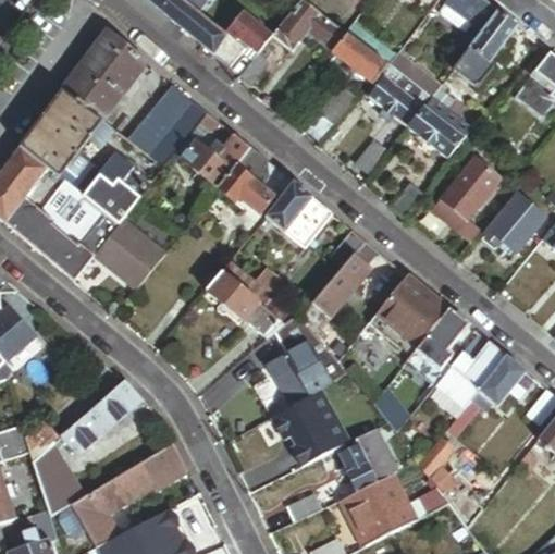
[(150,0),(194,36),(198,27),(219,45),(226,33),(199,10),(186,0),(150,0)]
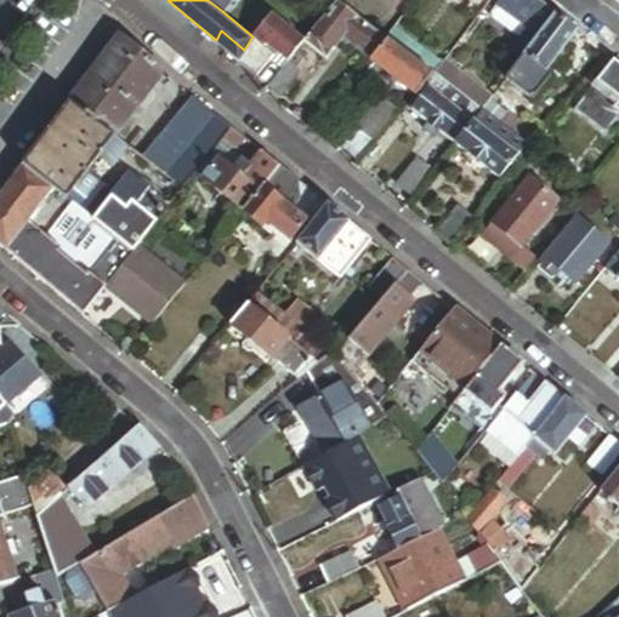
[(211,0),(223,10),(231,0),(211,0)]
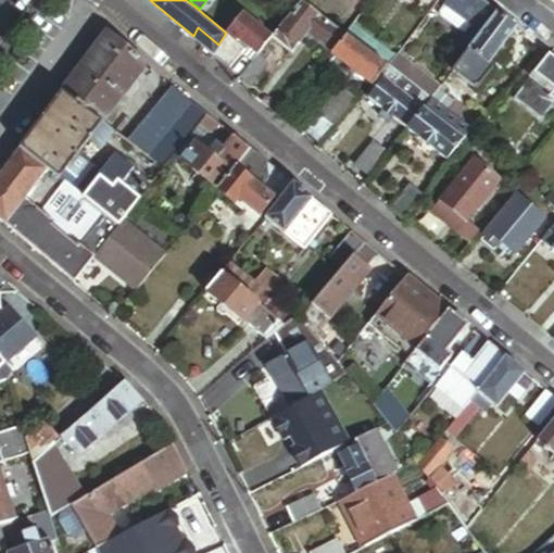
[(242,9),(231,0),(213,0),(236,17),(242,9)]
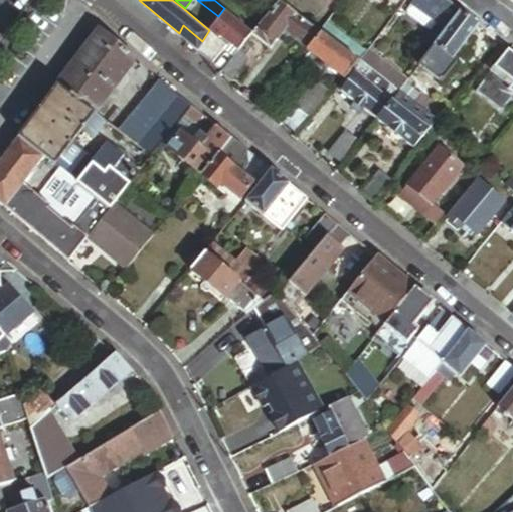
[(278,0),(259,23),(276,36),(283,27),(305,45),(319,28),(318,27),(284,0),(278,0)]
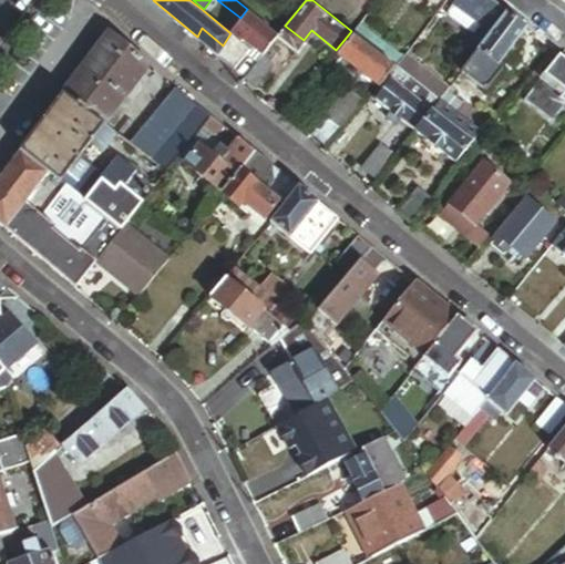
[(468,10),(454,0),(447,10),(460,20),(468,10)]
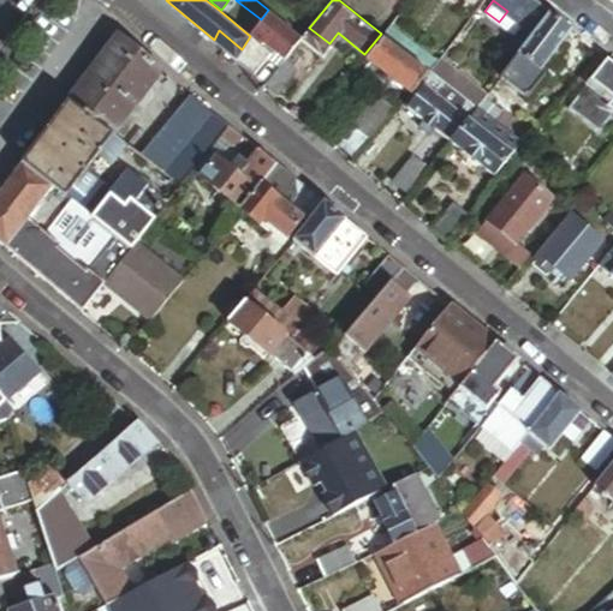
[(549,11),(535,0),(493,0),(507,11),(523,23),(534,31),(549,11)]
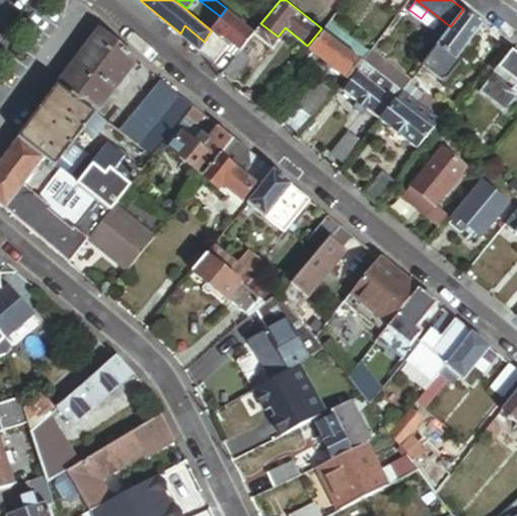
[(186,9),(211,30),(219,19),(218,18),(211,28),(187,8),(186,9)]
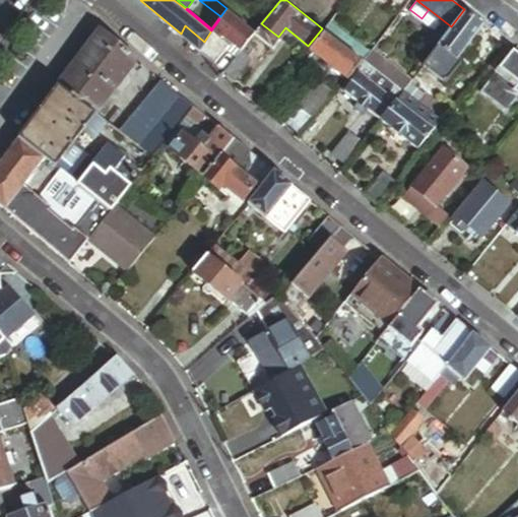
[(227,25),(235,15),(227,8),(220,16),(218,18),(219,19),(227,25)]
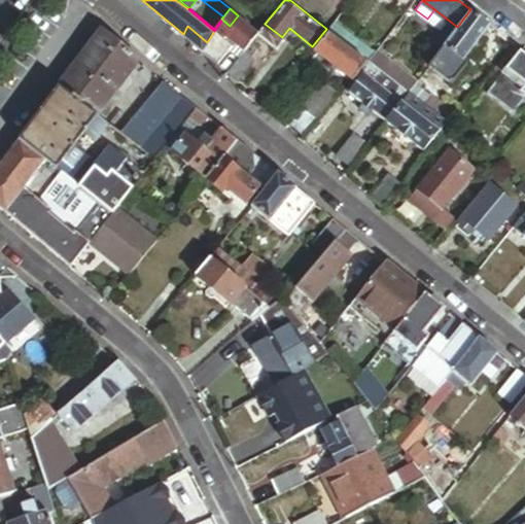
[(470,9),(457,27),(444,44),(461,58),(488,24),(470,9)]
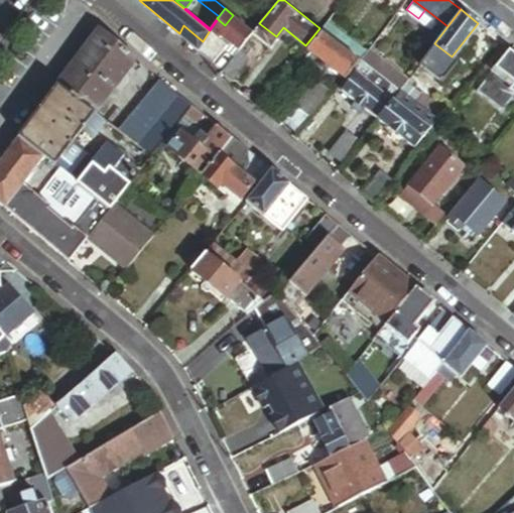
[(239,47),(252,31),(233,15),(225,25),(220,32),(230,40),(239,47)]
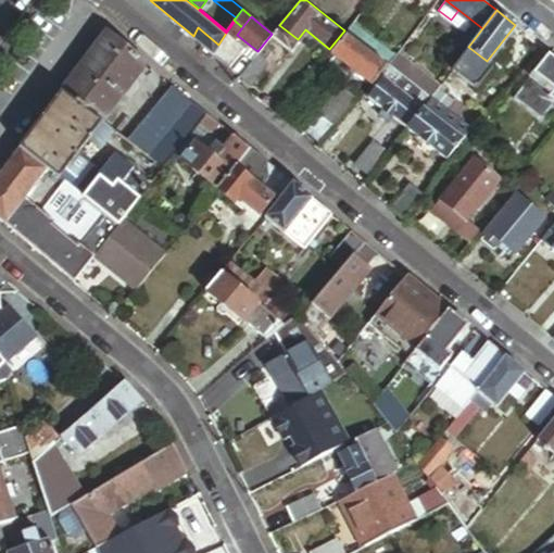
[(394,52),(352,19),(343,29),(344,30),(386,63),(394,52)]
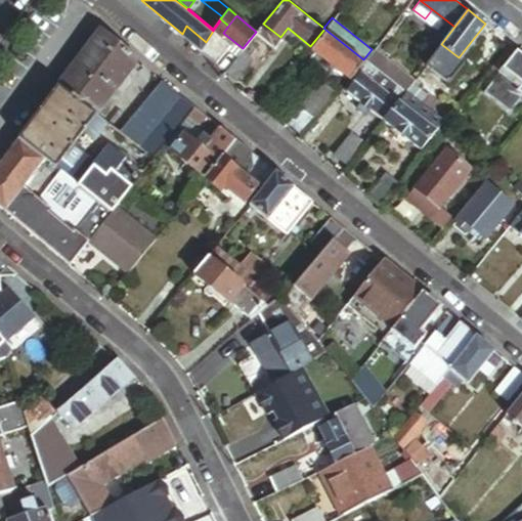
[(223,33),(228,26),(221,19),(213,31),(220,36),(223,33)]
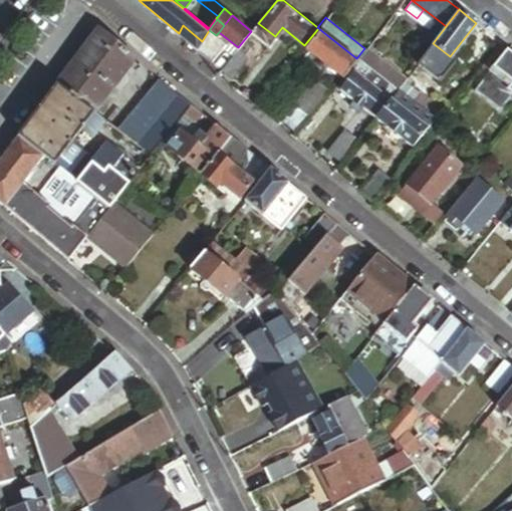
[(446,26),(437,19),(424,36),(433,43),(446,26)]
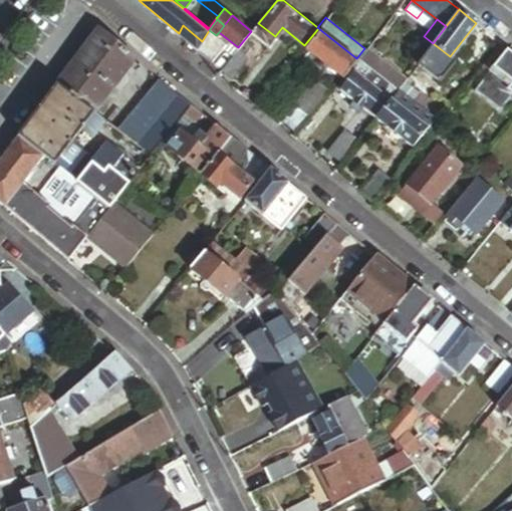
[(275,36),(258,23),(252,31),(268,44),(275,36)]
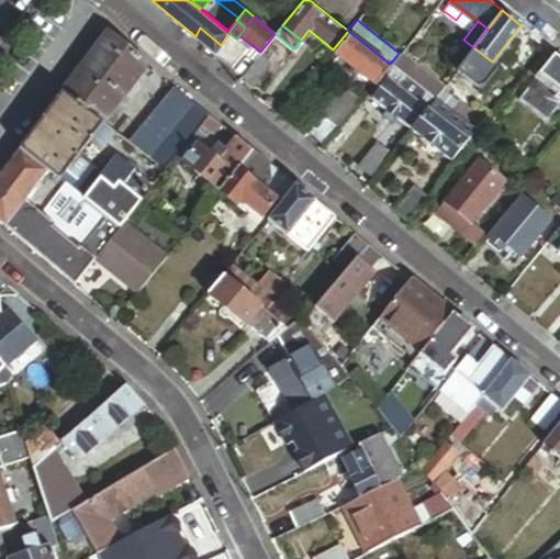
[(215,52),(221,45),(200,28),(196,36),(215,52)]
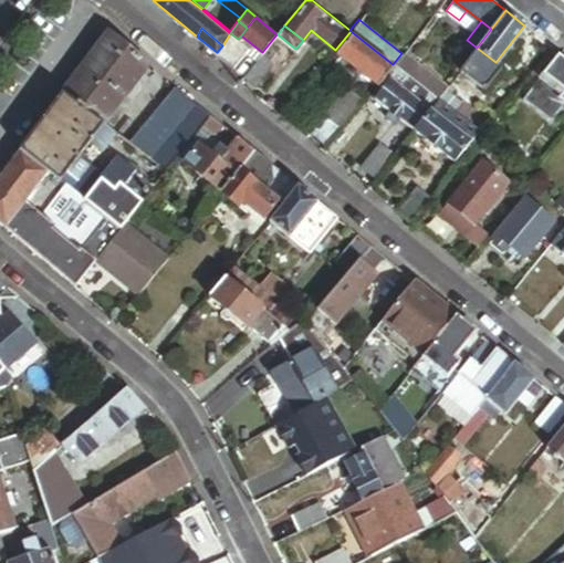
[(111,30),(64,92),(105,122),(150,63),(111,30)]
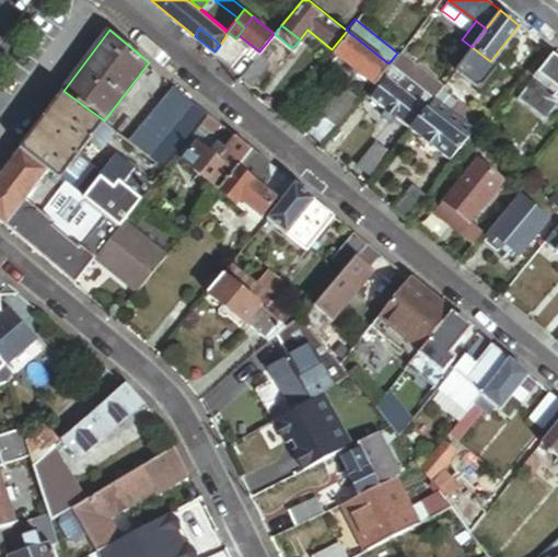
[(388,64),(347,31),(332,49),(373,82),(388,64)]
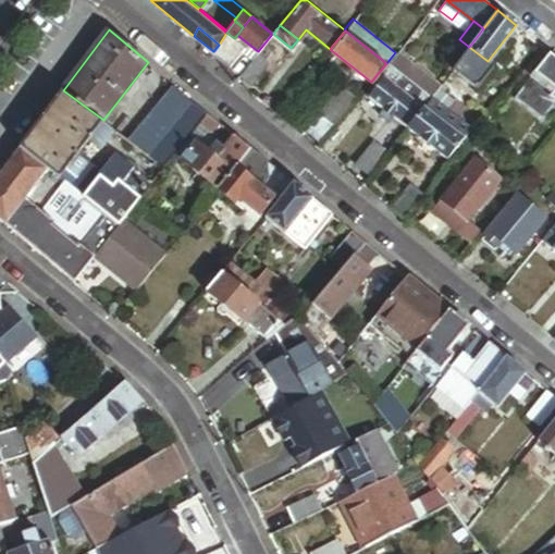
[(245,47),(234,38),(226,33),(219,45),(213,51),(230,65),(245,47)]
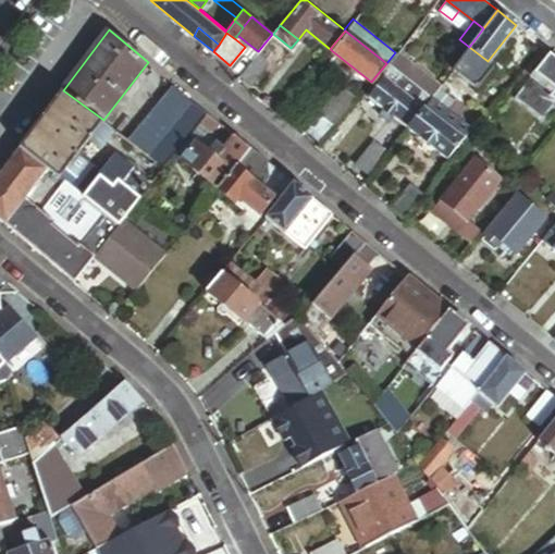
[(248,44),(237,35),(234,38),(245,47),(230,65),(231,65),(245,49),(248,44)]
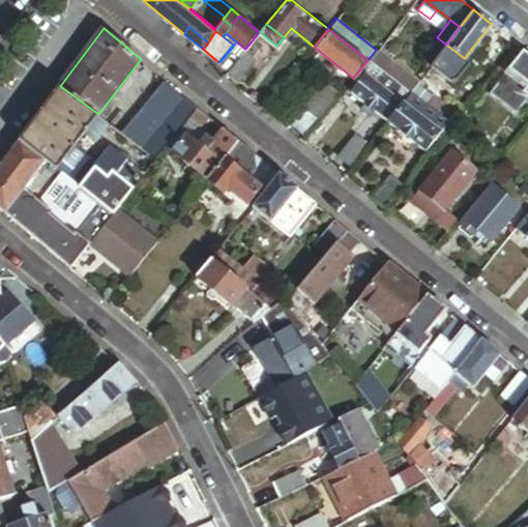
[(241,54),(245,49),(236,41),(233,47),(241,54)]
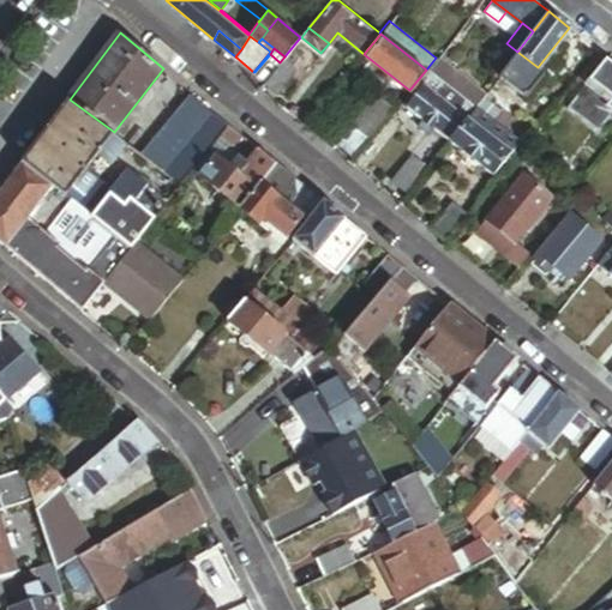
[(606,55),(599,50),(576,80),(582,85),(587,80),(589,77),(606,55)]
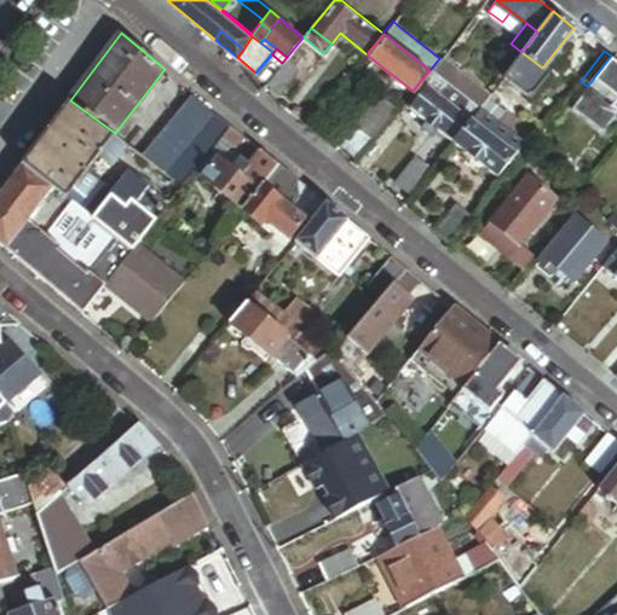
[(522,52),(502,76),(529,97),(548,73),(542,68),(522,52)]
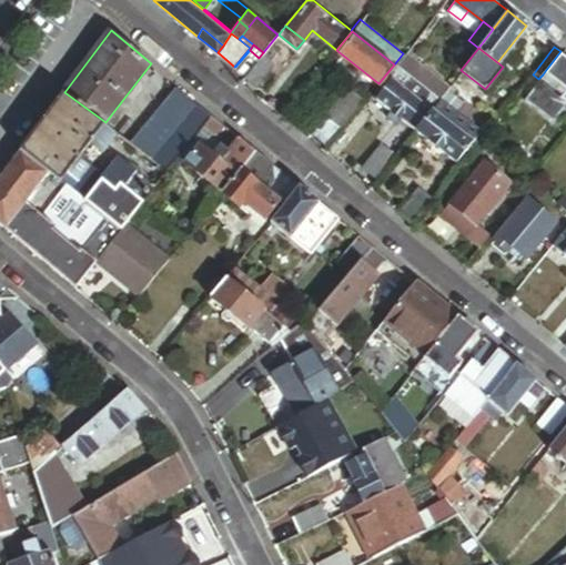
[(448,86),(404,51),(403,53),(394,64),(438,99),(446,89),(448,86)]
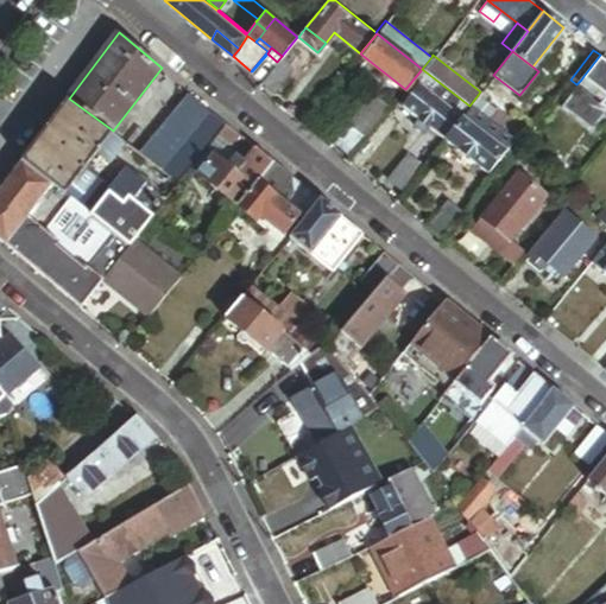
[(605,59),(600,55),(584,76),(605,91),(605,94),(605,97),(600,102),(605,106),(605,59)]
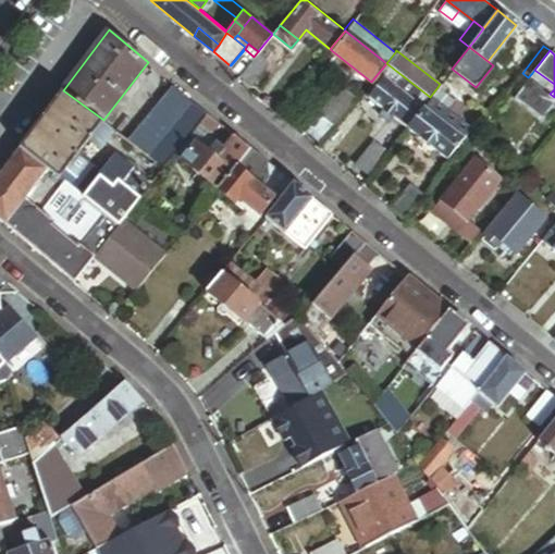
[(269,62),(258,53),(239,75),(250,84),(269,62)]
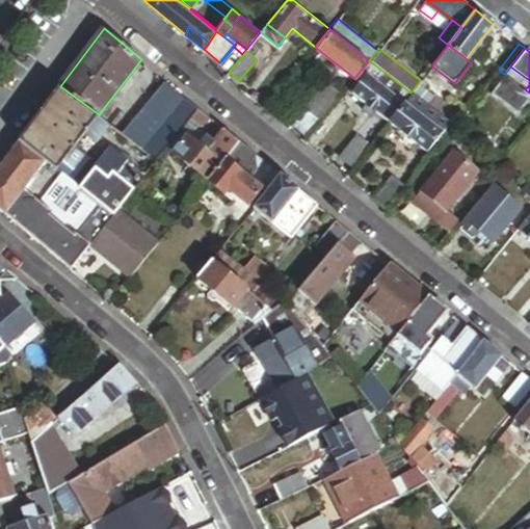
[(409,94),(369,62),(364,69),(367,71),(404,101),(409,94)]
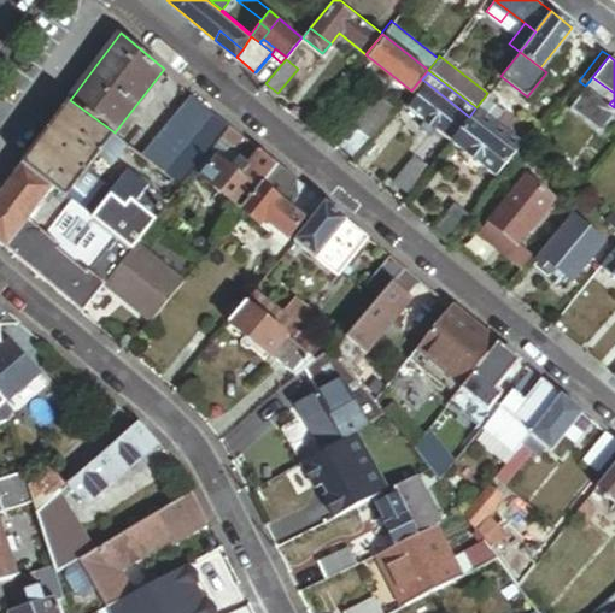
[(614,93),(592,77),(590,81),(614,99),(614,95),(614,93)]
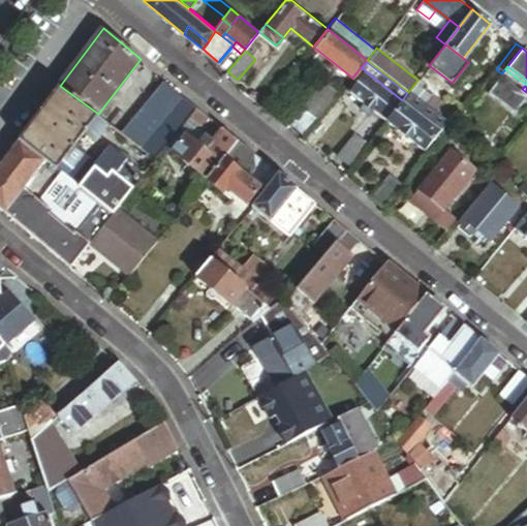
[(526,85),(505,69),(501,73),(485,96),(510,116),(524,99),(518,94),(522,89),(526,85)]
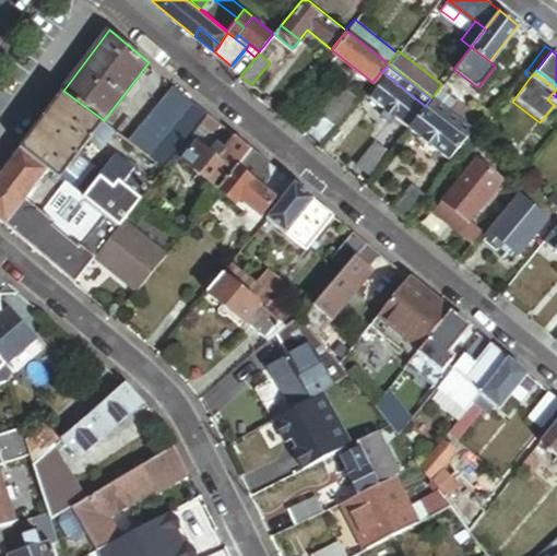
[(392,113),(409,126),(425,106),(386,74),(369,95),(384,107),(392,113)]
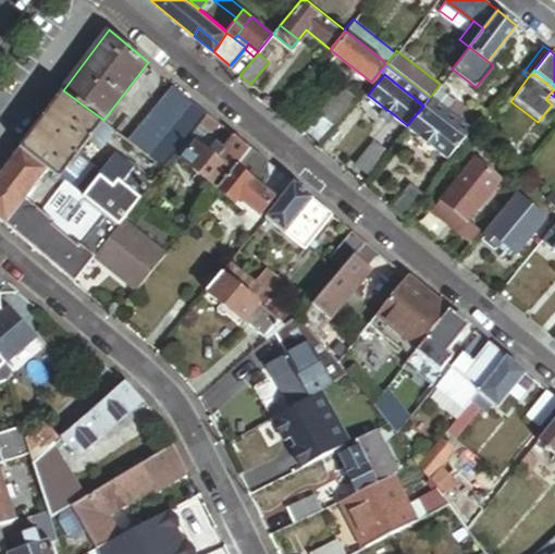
[(443,79),(440,84),(438,87),(442,90),(447,84),(443,79)]
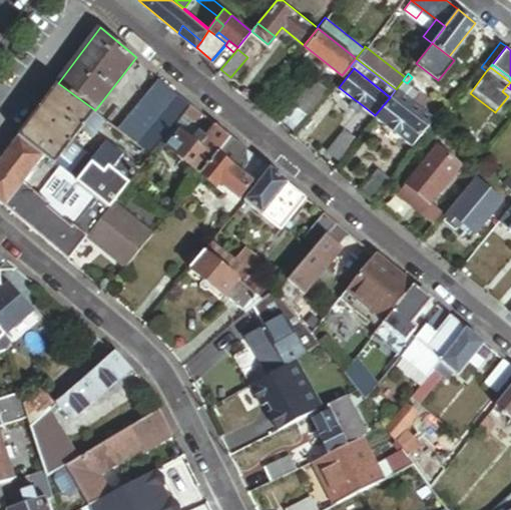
[(327,87),(314,76),(293,102),(306,112),(327,87)]
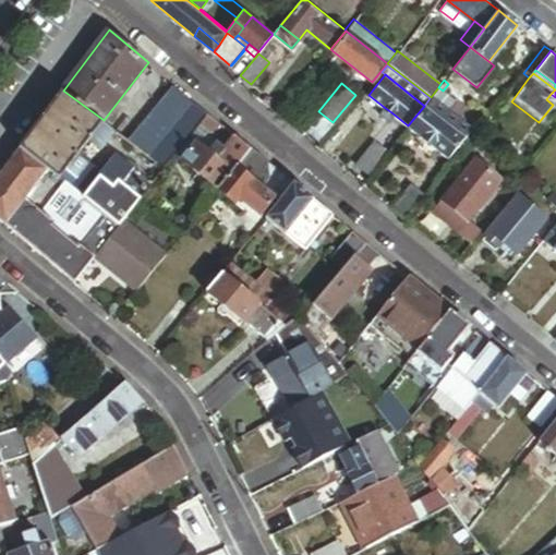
[(152,157),(195,103),(173,85),(130,140),(152,157)]
